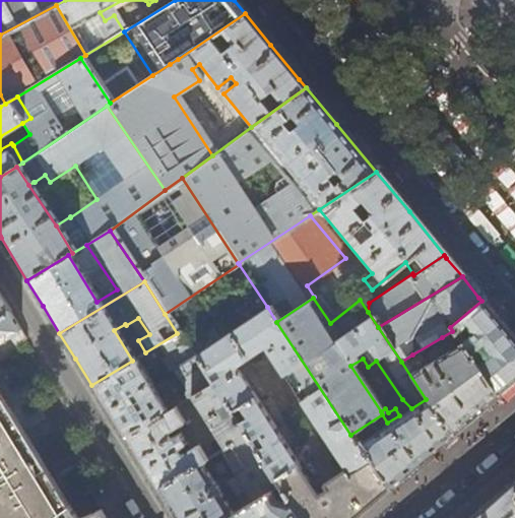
[(514,340),(504,328),(481,301),(450,327),(452,331),(468,354),(478,345),(486,353),(473,363),(496,395),(510,384),(514,379),(514,340)]
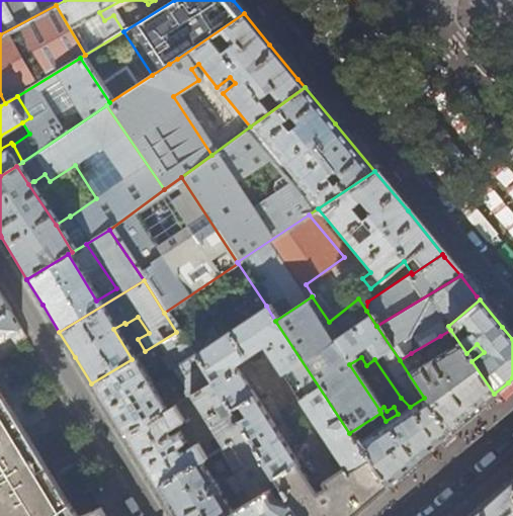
[(0,342),(17,332),(0,303),(0,342)]
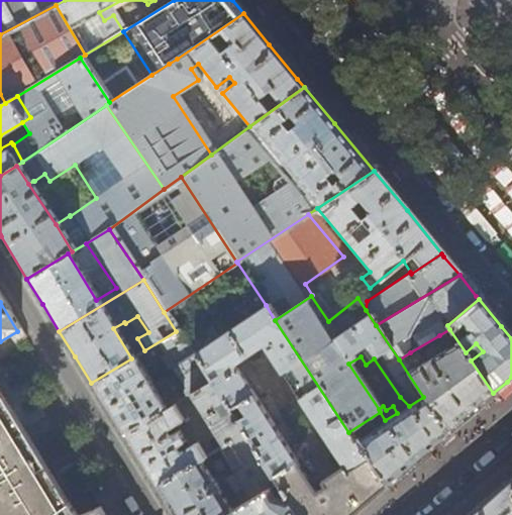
[(266,305),(192,355),(209,383),(241,433),(274,485),(286,503),(293,514),(348,514),(384,486),(348,432),(275,320),(266,305)]
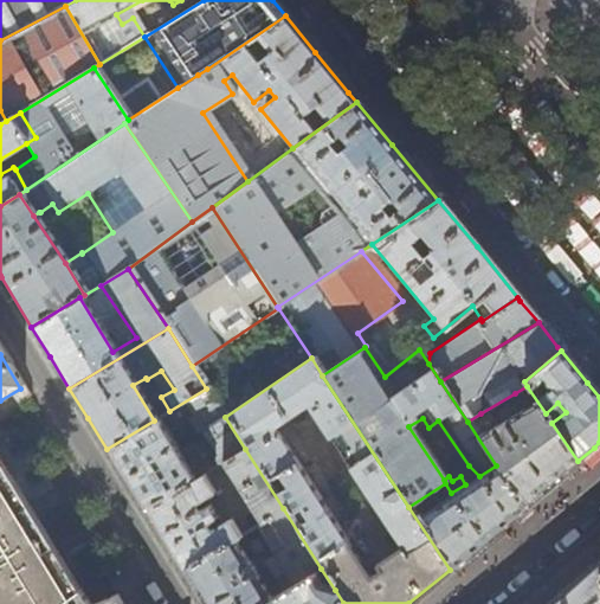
[(578,461),(552,423),(546,413),(527,386),(515,393),(521,403),(526,400),(529,405),(490,429),(481,413),(468,422),(496,466),(524,507),(546,489),(578,461)]
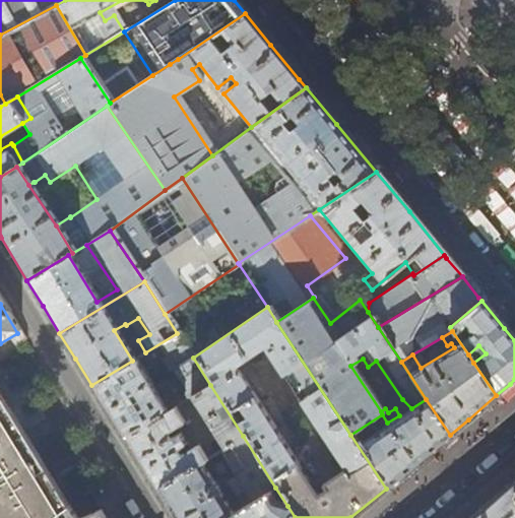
[(17,333),(0,343),(0,359),(3,357),(21,341),(22,340),(19,335),(17,333)]
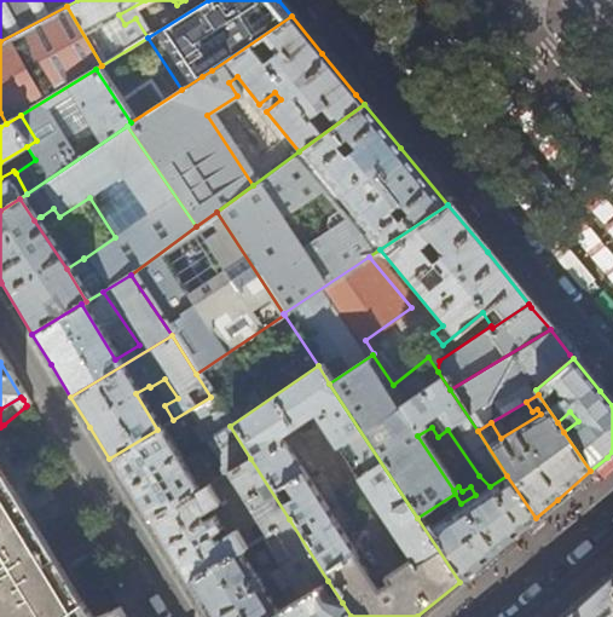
[(230,426),(210,397),(173,420),(166,424),(172,433),(190,422),(206,448),(179,465),(157,430),(109,459),(127,488),(146,520),(204,486),(224,474),(250,459),(230,426)]
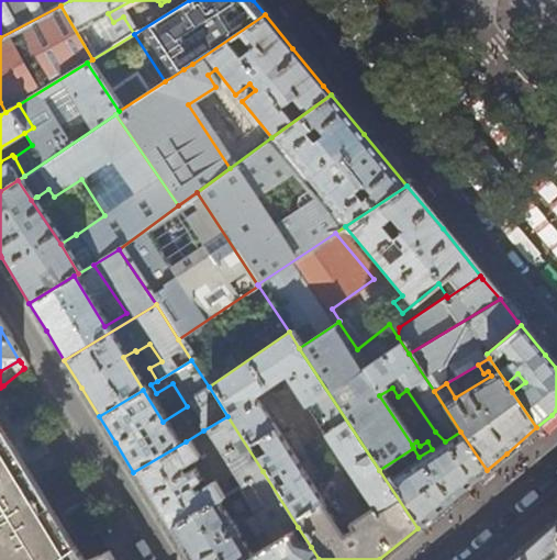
[(203,430),(208,436),(238,485),(263,471),(227,416),(203,430)]
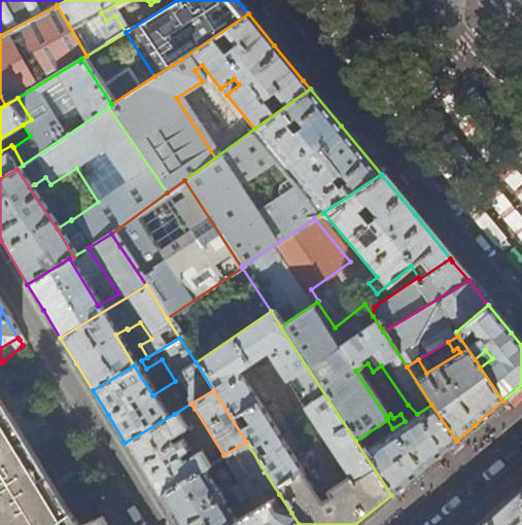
[(195,409),(190,404),(174,414),(177,419),(195,409)]
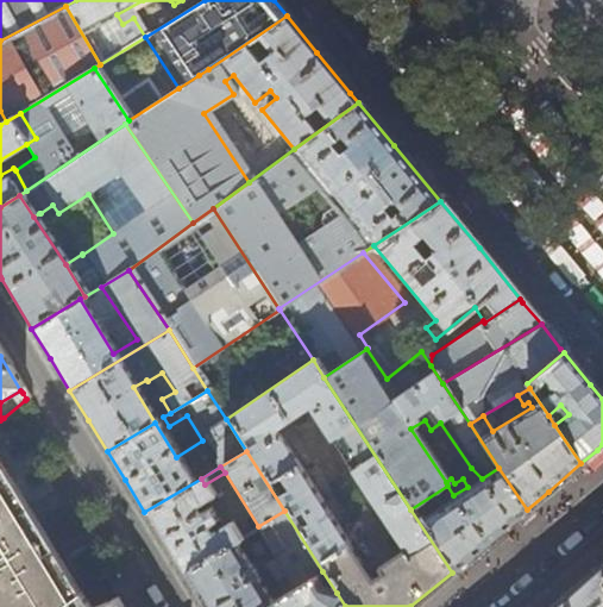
[(58,606),(77,595),(54,556),(35,525),(30,517),(26,511),(19,500),(0,468),(0,606),(58,606)]
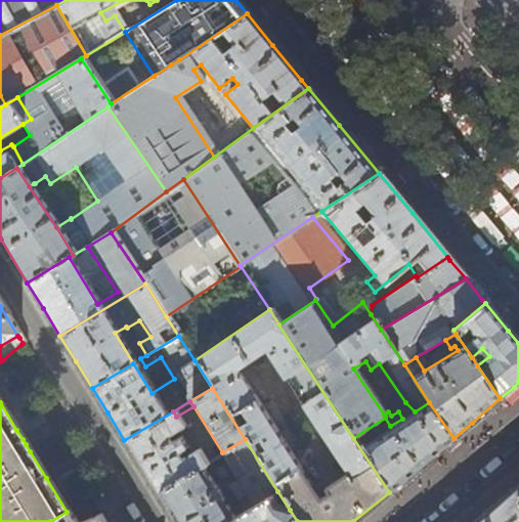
[(453,438),(429,402),(415,411),(402,419),(390,426),(385,418),(353,438),(389,492),(435,453),(453,438)]
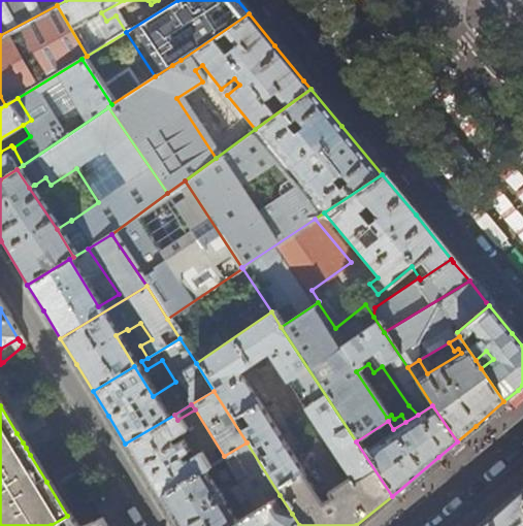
[(177,420),(174,415),(125,444),(140,467),(158,497),(201,470),(206,467),(198,452),(190,457),(175,434),(184,429),(177,420)]
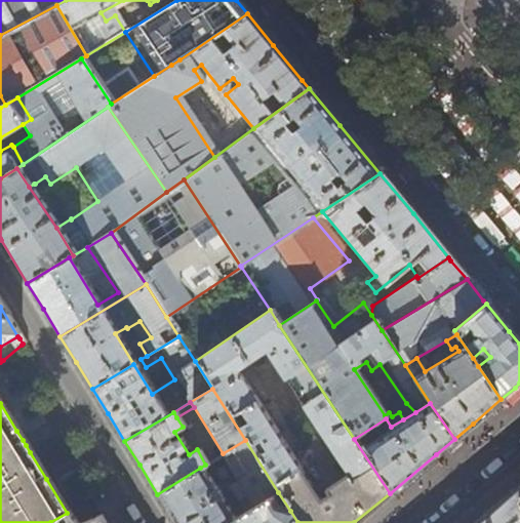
[(278,492),(245,440),(223,453),(218,456),(234,482),(225,487),(241,515),(269,498),(278,492)]
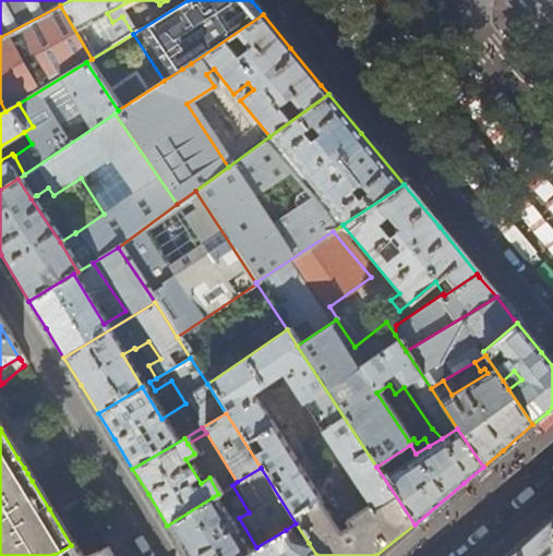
[(226,519),(213,497),(167,526),(183,552),(185,555),(242,555),(247,553),(233,531),(236,530),(229,518),(226,519)]
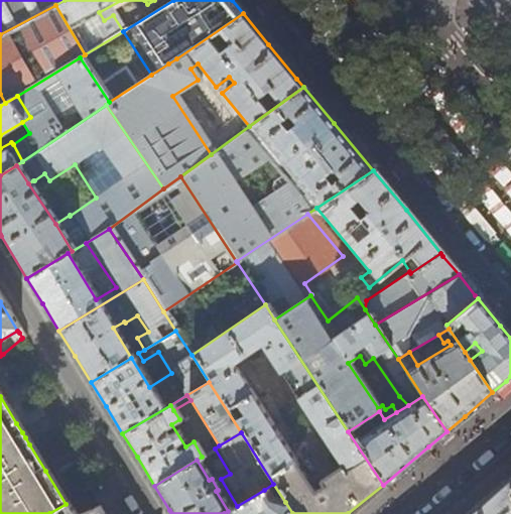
[(510,513),(510,474),(501,482),(510,495),(510,513)]
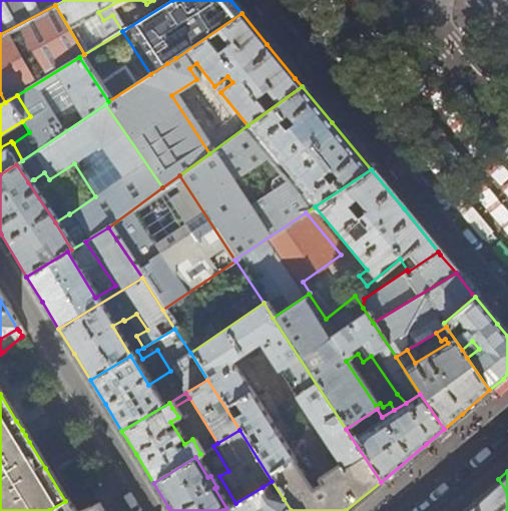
[(507,510),(507,492),(498,479),(460,510),(507,510)]
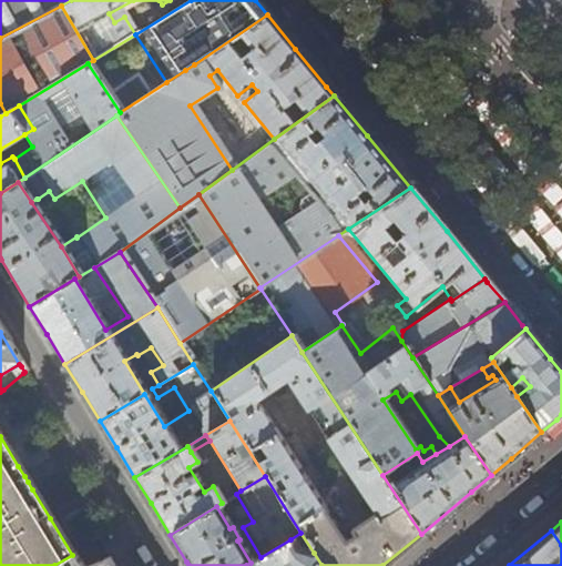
[(296,549),(290,539),(261,557),(251,563),(246,565),(322,565),(314,553),(296,549)]
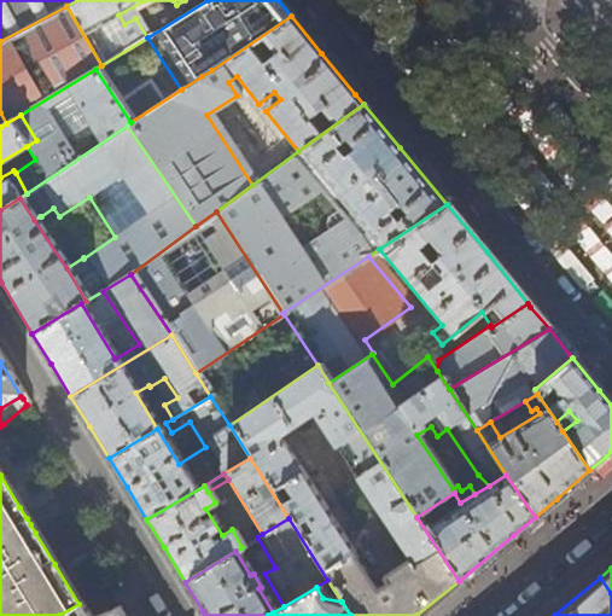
[(120,615),(114,606),(93,615),(86,615),(79,604),(59,615),(120,615)]
